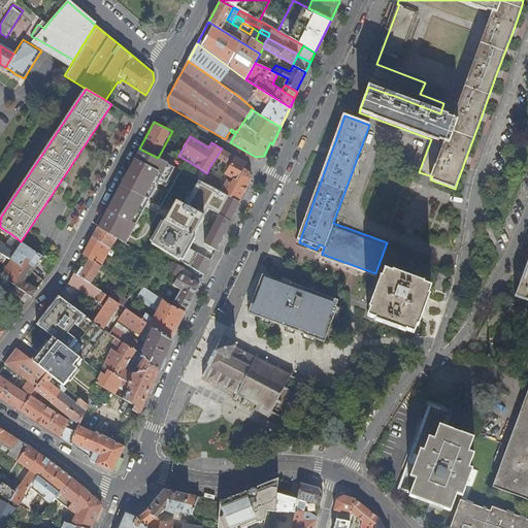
[(158,158),(139,149),(98,228),(104,231),(118,238),(126,242),(159,179),(166,184),(175,167),(158,158)]
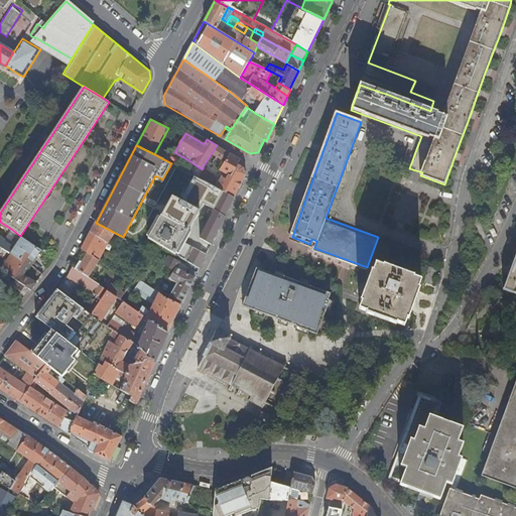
[(217,145),(204,165),(203,168),(202,169),(198,177),(208,182),(214,166),(229,175),(227,178),(222,176),(217,187),(235,197),(246,174),(243,167),(237,164),(240,159),(217,145)]
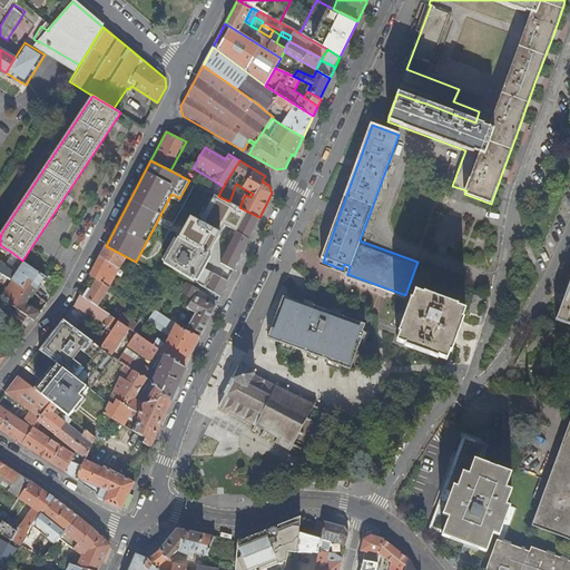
[(218,196),(214,195),(199,220),(188,215),(161,264),(220,296),(259,217),(239,207),(229,202),(218,196)]
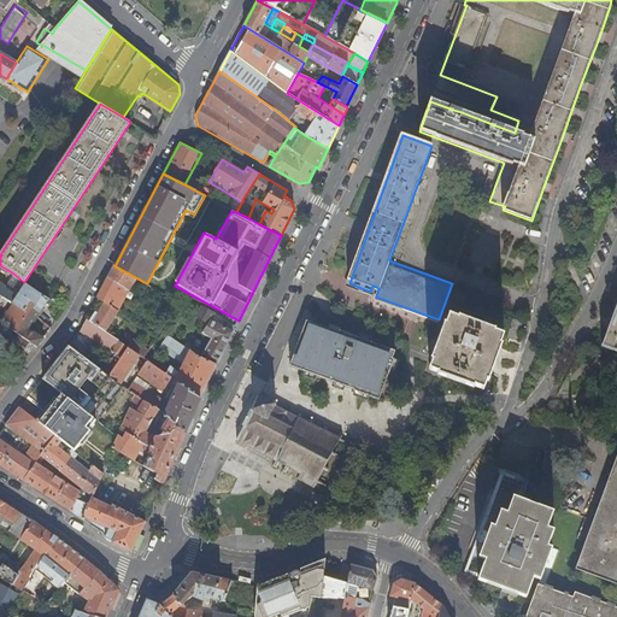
[(115,266),(109,278),(129,292),(137,278),(122,270),(115,266)]
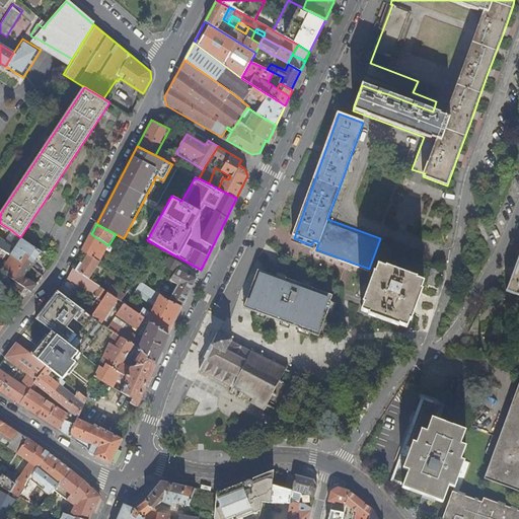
[(91,234),(81,251),(88,256),(98,263),(108,245),(91,234)]
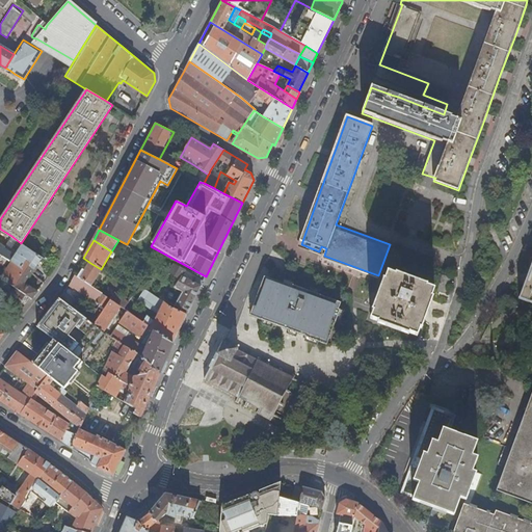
[(0,253),(16,264),(11,271),(17,275),(24,264),(33,270),(43,257),(22,243),(15,255),(4,247),(4,246),(0,243),(0,253)]
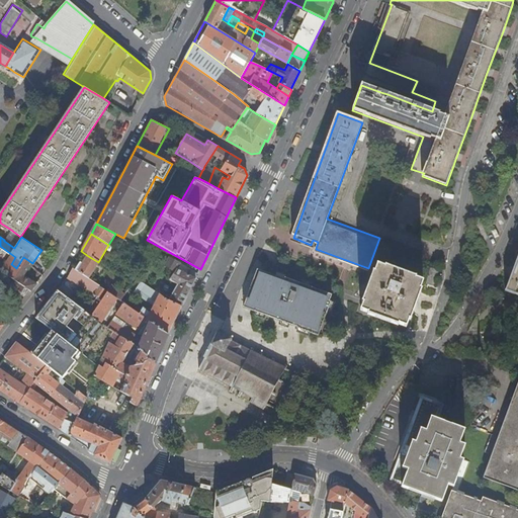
[(0,269),(29,289),(31,290),(36,283),(31,280),(24,275),(30,267),(29,266),(32,263),(23,257),(16,268),(11,264),(15,257),(0,246),(0,269)]
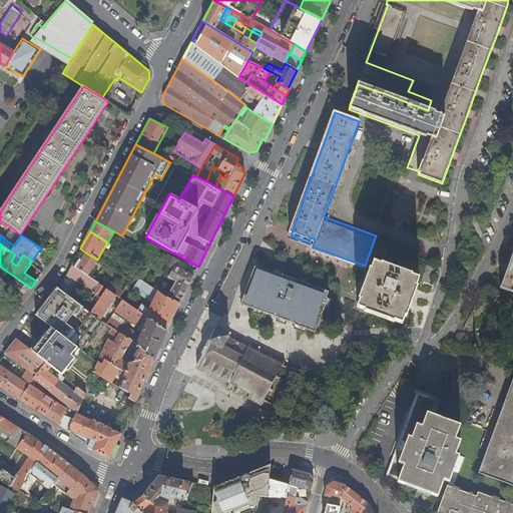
[(500,287),(512,292),(512,250),(507,269),(500,287)]
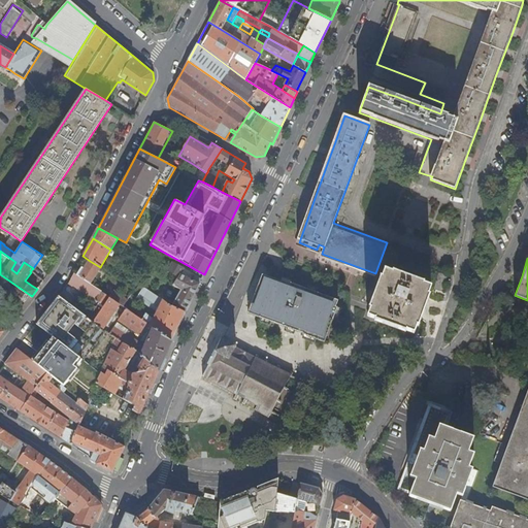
[(83,267),(77,275),(78,276),(90,284),(100,267),(90,261),(85,269),(83,267)]
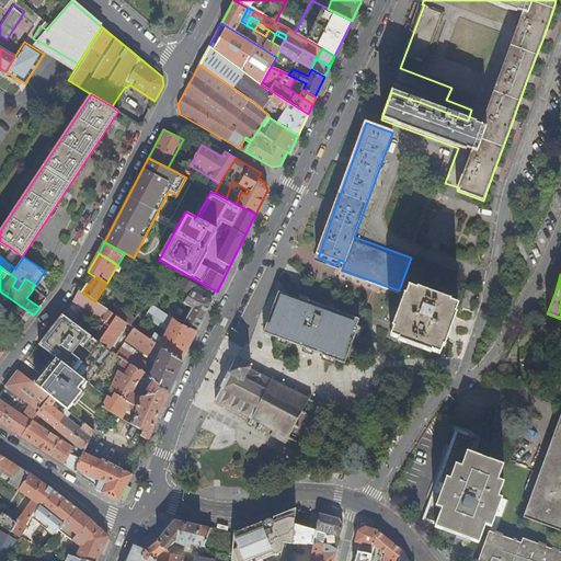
[(196,332),(212,301),(193,293),(196,286),(184,279),(179,288),(191,295),(185,304),(193,308),(184,327),(196,332)]
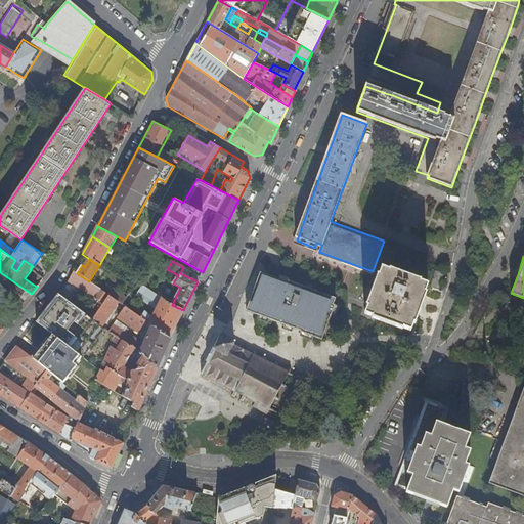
[(420,309),(429,284),(382,266),(363,314),(411,332),(420,309)]
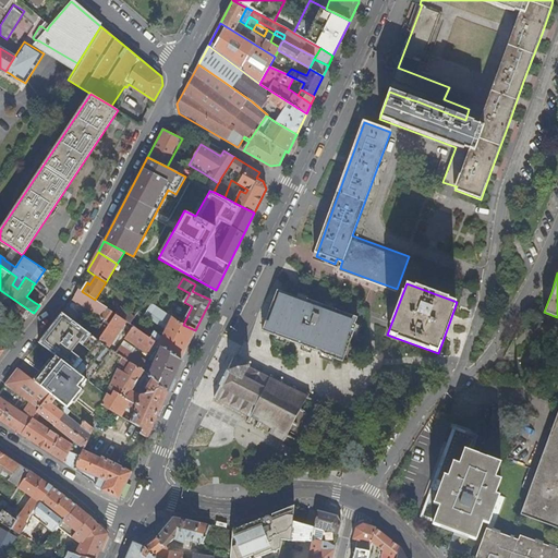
[(77,289),(72,300),(76,302),(106,322),(102,326),(100,325),(93,336),(99,340),(117,314),(116,313),(107,307),(106,310),(82,294),(83,292),(82,291),(77,289)]
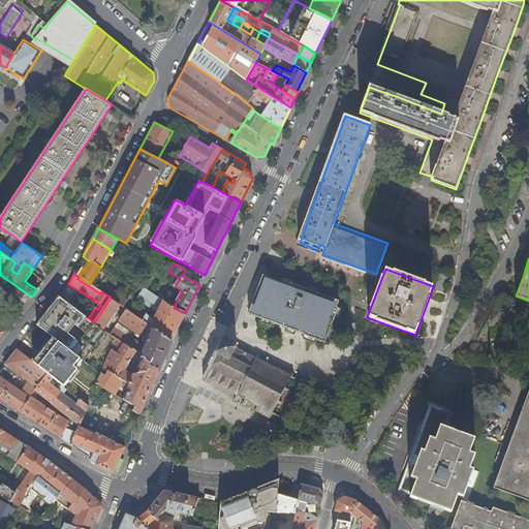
[(442,289),(446,275),(439,274),(435,287),(442,289)]
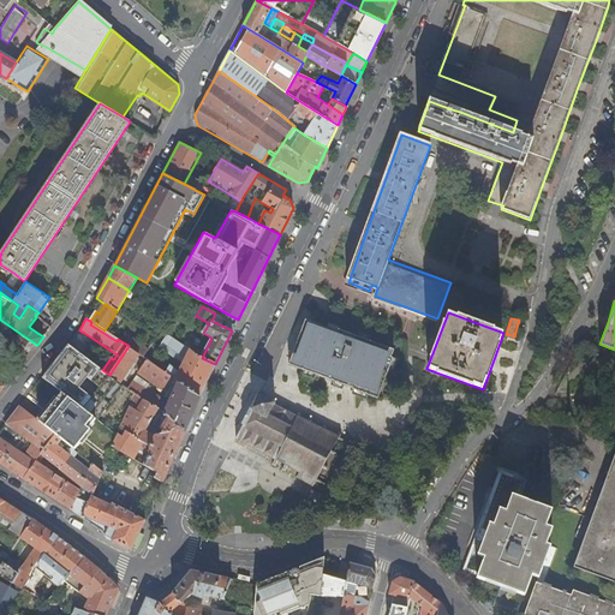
[(0,330),(15,341),(30,351),(35,344),(0,320),(0,330)]
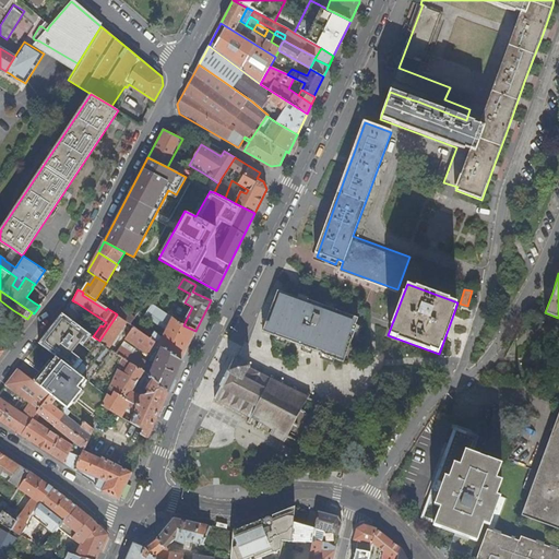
[(355,324),(357,318),(307,299),(306,294),(295,297),(288,294),(276,290),(262,331),(272,335),(296,344),(314,351),(314,349),(321,352),(320,354),(323,355),(343,361),(356,324),(355,324)]
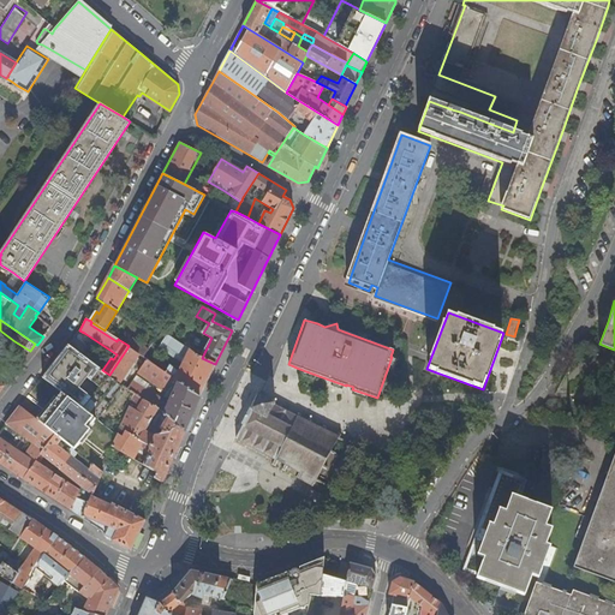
[(199,395),(215,364),(202,358),(198,356),(168,335),(162,342),(186,358),(183,364),(179,372),(172,365),(167,372),(199,395)]
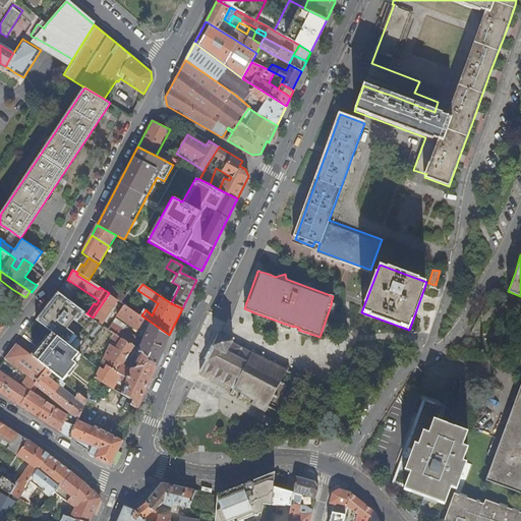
[(36,321),(52,333),(80,355),(81,356),(105,327),(102,325),(93,317),(87,313),(74,304),(58,292),(36,321)]
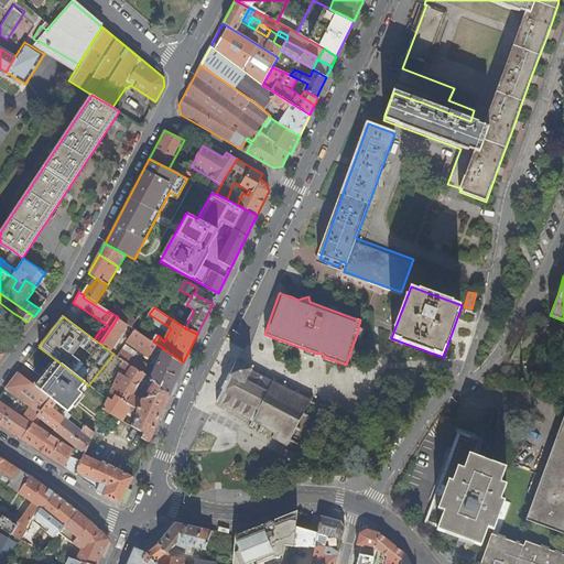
[(118,317),(100,344),(110,351),(128,324),(118,317)]
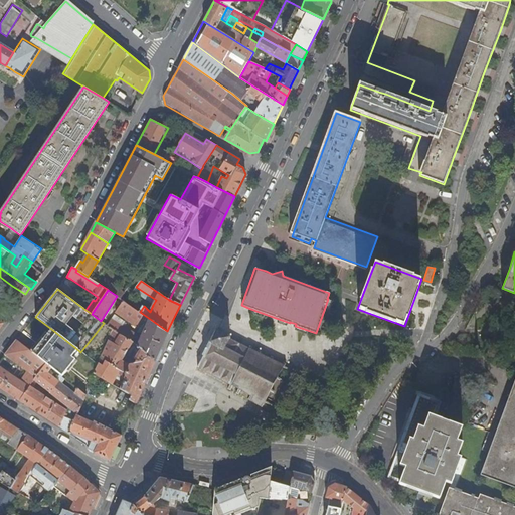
[(114,331),(156,361),(168,333),(167,332),(167,331),(140,312),(124,301),(116,313),(140,330),(139,333),(143,336),(141,340),(136,335),(123,326),(125,322),(115,315),(108,326),(114,331)]
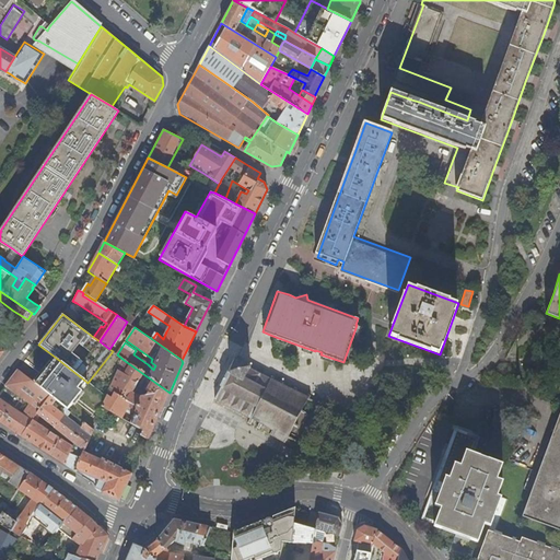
[(50,396),(67,409),(72,403),(82,391),(81,389),(86,382),(56,358),(51,363),(35,384),(50,396)]
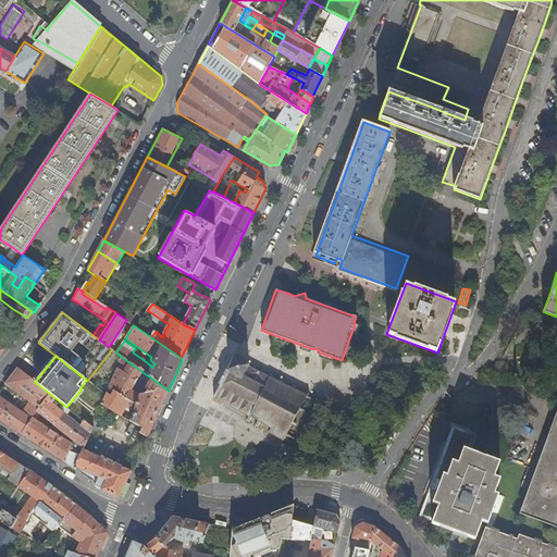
[(130,406),(135,409),(130,421),(143,429),(140,434),(147,437),(156,419),(169,391),(123,358),(110,387),(114,392),(111,396),(107,393),(106,395),(101,405),(125,419),(126,417),(122,413),(125,408),(126,408),(127,409),(130,406)]
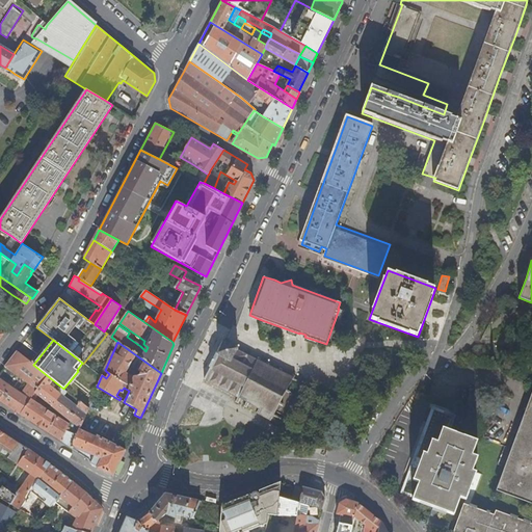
[(260,362),(261,361),(262,360),(259,357),(258,361),(238,350),(239,349),(238,348),(224,342),(223,345),(219,352),(218,352),(210,368),(205,379),(238,397),(236,401),(239,403),(241,398),(247,401),(244,406),(247,407),(249,403),(259,408),(257,413),(271,421),(272,419),(273,419),(274,417),(277,418),(277,417),(275,416),(281,405),(283,407),(284,404),(282,403),(288,393),(290,394),(291,391),(289,390),(294,380),(295,381),(296,380),(294,379),(296,377),(293,375),(292,378),(282,373),(283,370),(281,369),(278,371),(269,366),(270,364),(267,363),(266,365),(260,362)]
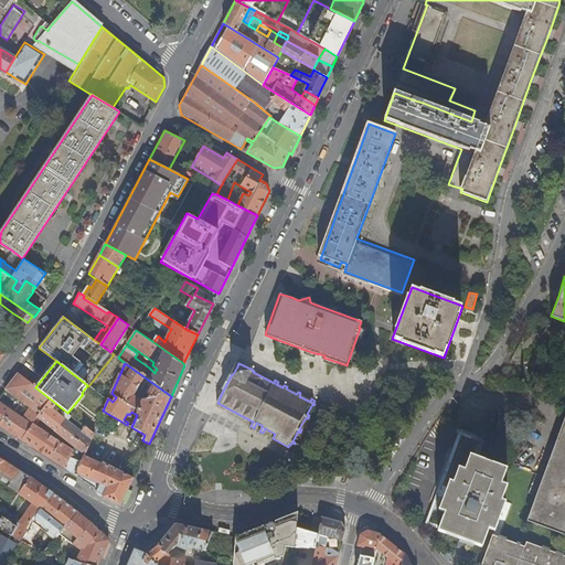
[(50,365),(33,386),(35,387),(52,366),(50,365)]
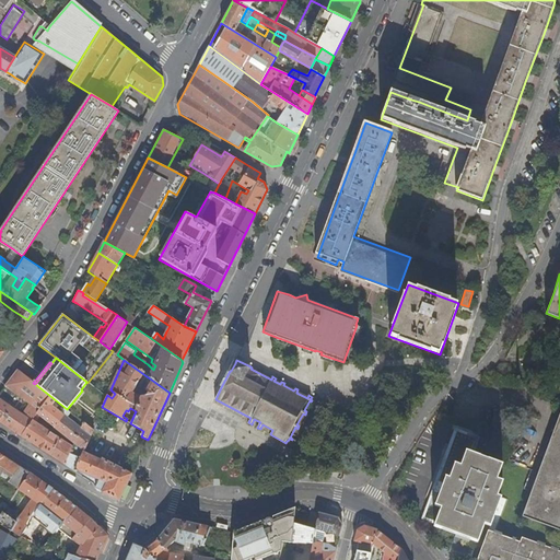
[(41,408),(50,396),(35,384),(33,383),(18,370),(10,380),(41,404),(38,407),(41,408)]
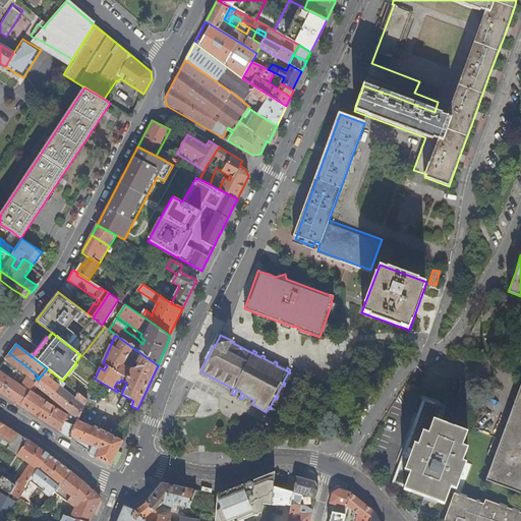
[(76,363),(67,374),(69,377),(78,365),(76,363)]
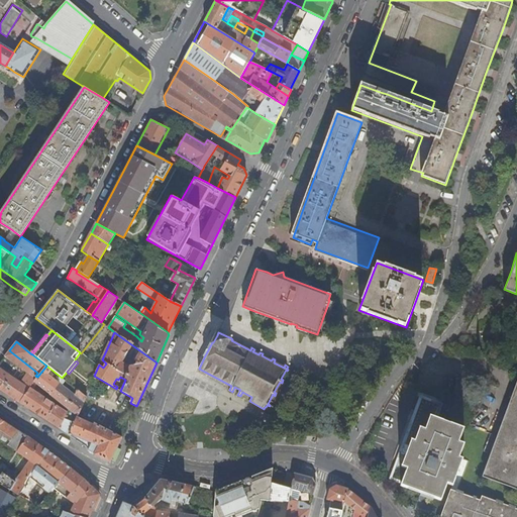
[(19,402),(59,428),(63,419),(74,423),(77,415),(86,397),(62,378),(46,366),(37,377),(35,380),(33,382),(68,408),(66,412),(32,390),(34,388),(31,385),(28,389),(19,402)]
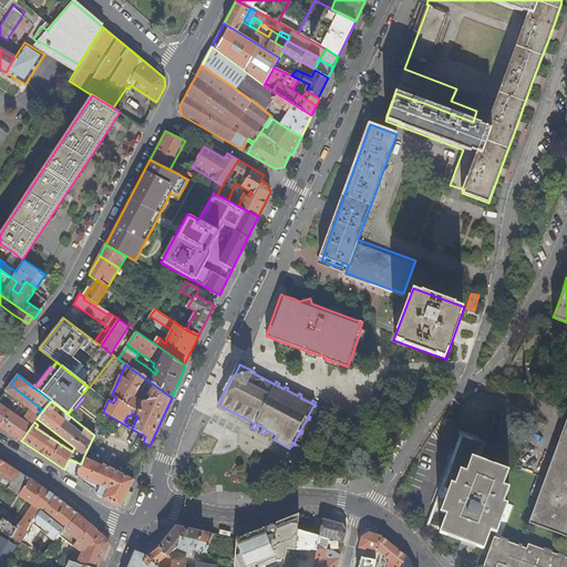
[(13,414),(31,426),(34,422),(37,419),(39,416),(21,403),(13,414)]
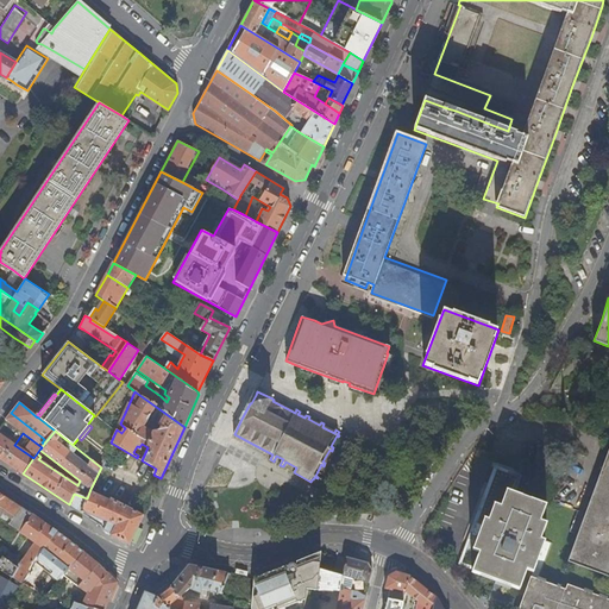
[(0,458),(23,473),(33,458),(14,445),(0,435),(0,458)]
